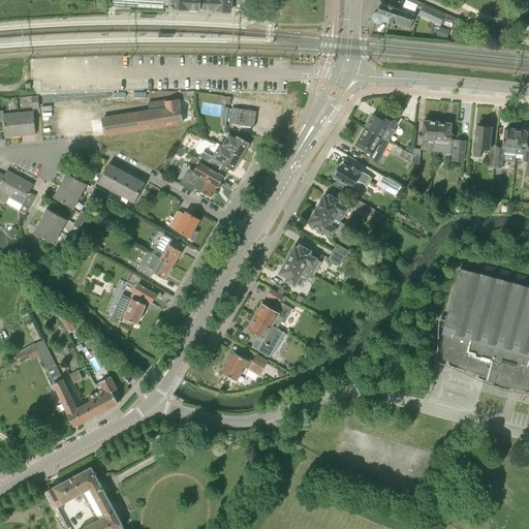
[(230,12),(231,0),(173,0),(173,8),(190,9),(192,11),(196,12),(199,9),(230,12)]
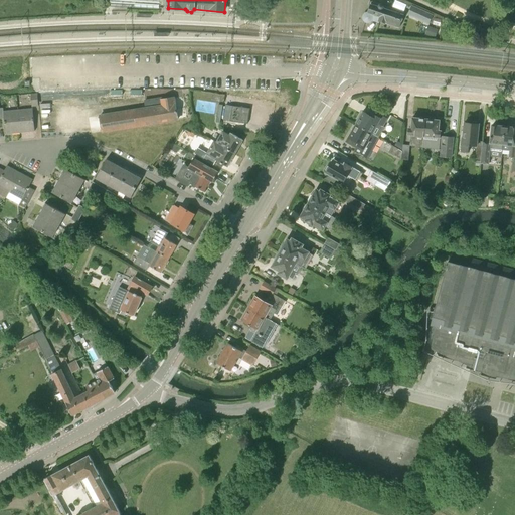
[(400,0),(396,0),(394,7),(405,11),(408,3),(400,0)]
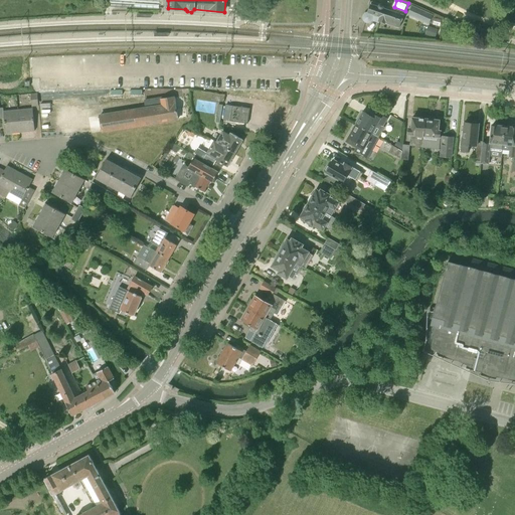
[(250,14),(252,2),(241,1),(241,7),(246,8),(246,13),(250,14)]
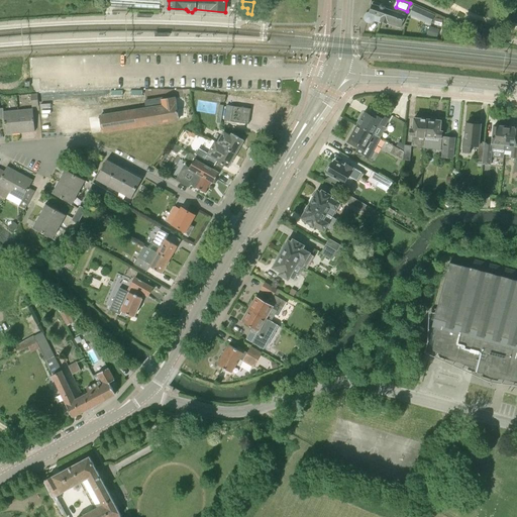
[(405,15),(372,4),(370,12),(368,12),(367,13),(365,14),(365,16),(364,17),(365,20),(365,21),(367,22),(368,23),(370,23),(372,22),(374,21),(380,23),(381,21),(387,23),(387,22),(401,27),(405,15)]
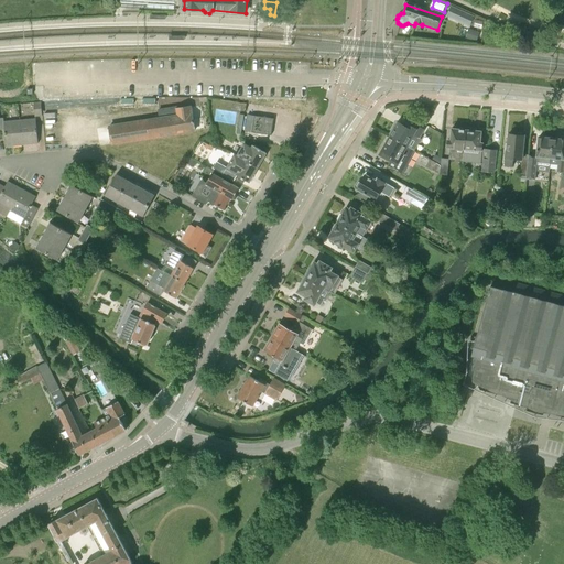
[(469,26),(473,17),(451,7),(449,10),(447,15),(469,26)]
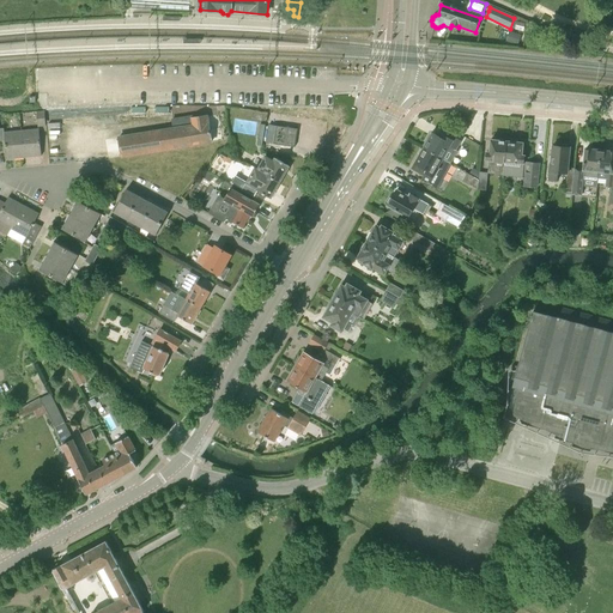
[(522,32),(510,30),(508,40),(521,42),(522,32)]
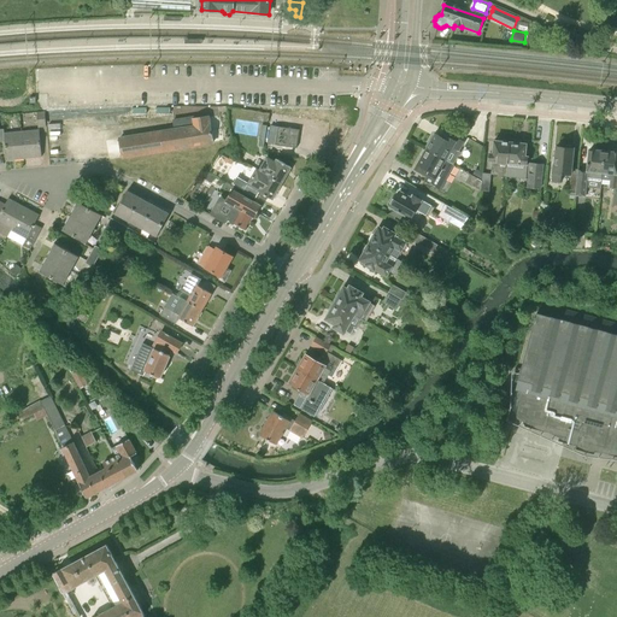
[(122,158),(213,144),(210,123),(209,116),(168,123),(169,129),(118,137),(122,158)]
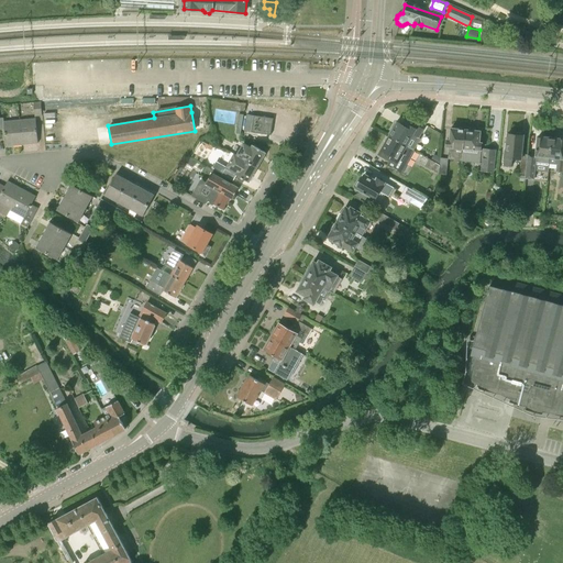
[(271,135),(273,119),(254,116),(251,132),(271,135)]
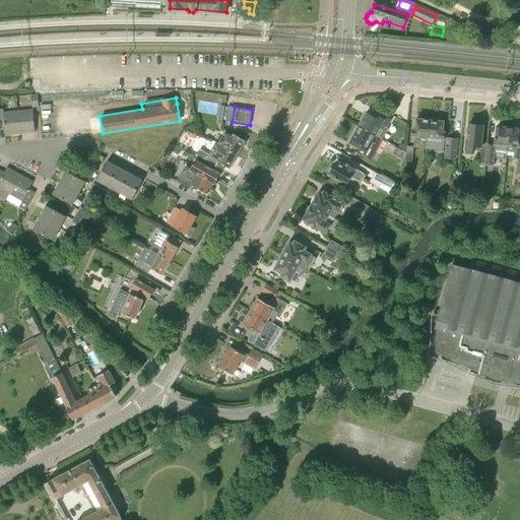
[(19,134),(36,132),(33,109),(17,111),(19,134)]
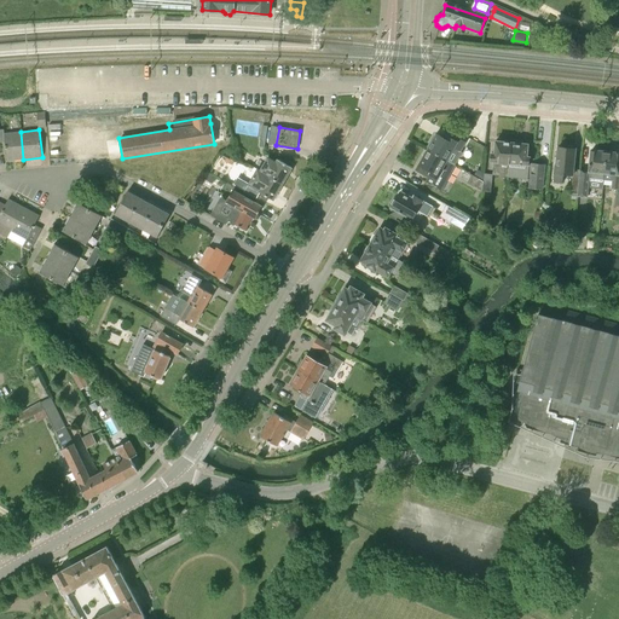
[(21,132),(0,133),(0,143),(5,143),(6,161),(23,160),(21,132)]
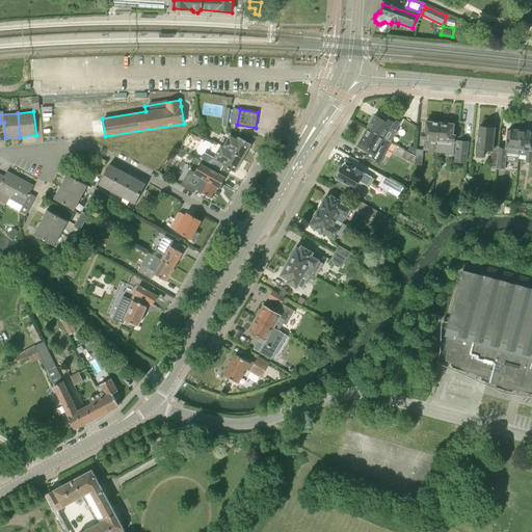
[(382,121),(375,116),(371,123),(370,123),(367,127),(368,128),(367,130),(389,141),(399,124),(394,120),(392,123),(384,118),(382,121)]
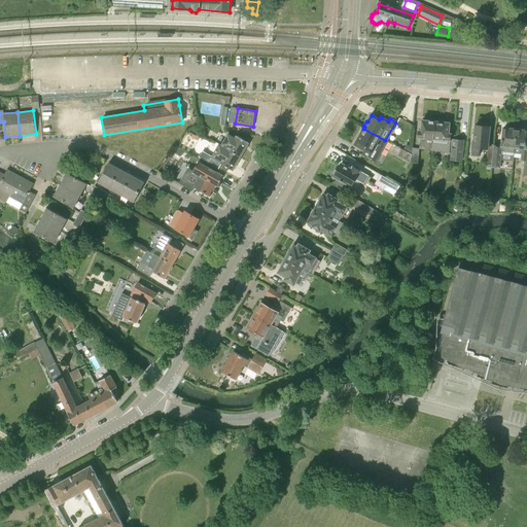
[(418,130),(417,138),(433,140),(436,121),(423,120),(422,120),(421,131),(418,130)]
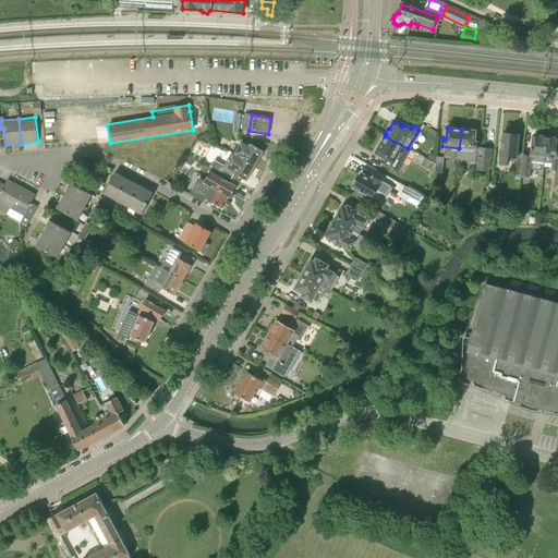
[(489,171),(492,148),(477,147),(478,141),(475,141),(476,130),(462,129),(459,148),(458,159),(477,161),(476,170),(489,171)]
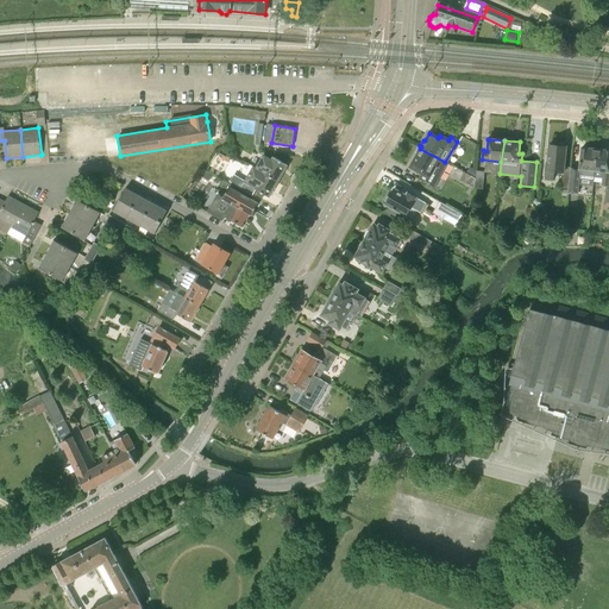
[(565,146),(565,144),(559,144),(558,146),(550,145),(547,163),(545,163),(545,171),(546,173),(545,180),(553,181),(554,173),(563,174),(562,187),(569,188),(571,168),(564,167),(566,146),(565,146)]
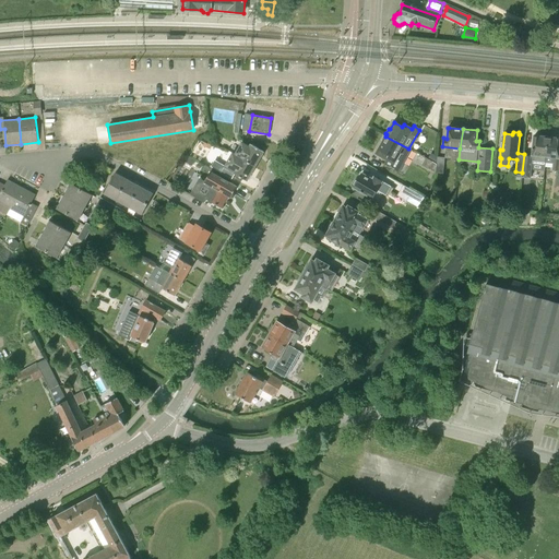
[(382,143),(379,150),(385,154),(384,156),(388,157),(383,164),(391,168),(396,159),(404,164),(412,150),(408,149),(385,137),(383,137),(381,141),(382,143)]
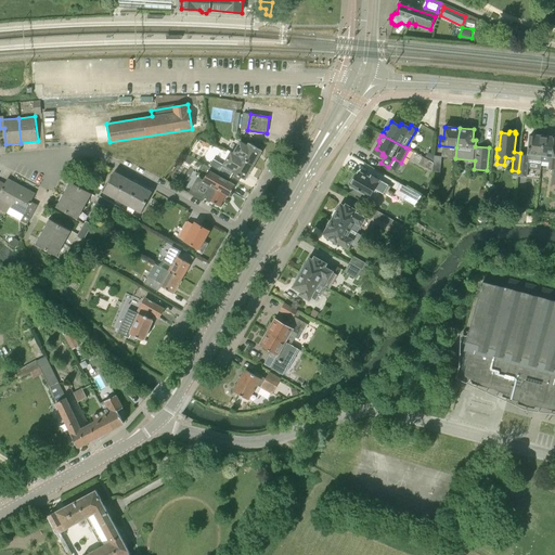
[(541,138),(541,136),(537,136),(536,137),(530,136),(528,153),(520,153),(518,171),(518,175),(525,176),(526,162),(541,163),(541,160),(544,138),(541,138)]
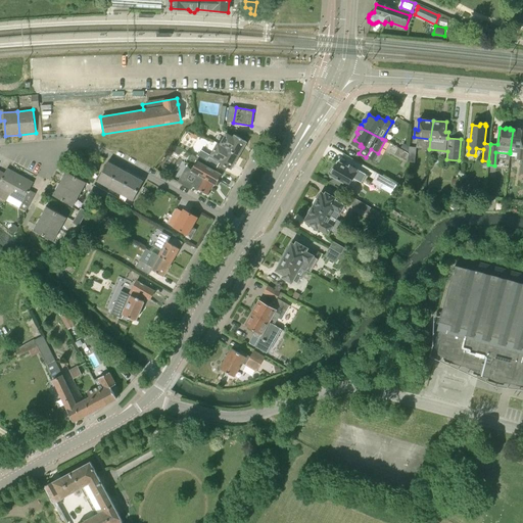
[(522,130),(520,131),(519,129),(515,129),(514,130),(513,130),(510,151),(517,152),(517,159),(522,160),(522,153),(522,148),(522,145),(522,130)]
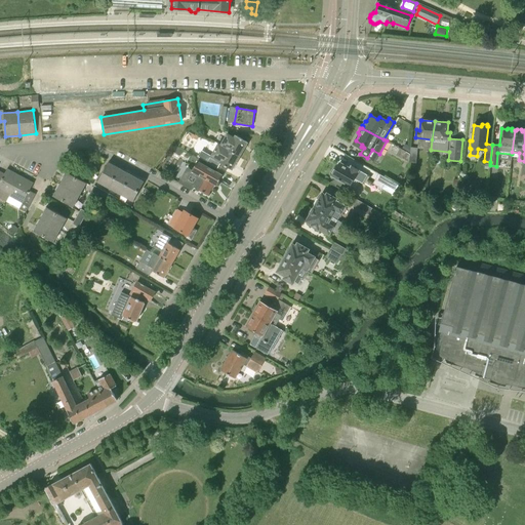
[(227,132),(219,145),(240,156),(247,143),(235,135),(234,137),(227,132)]
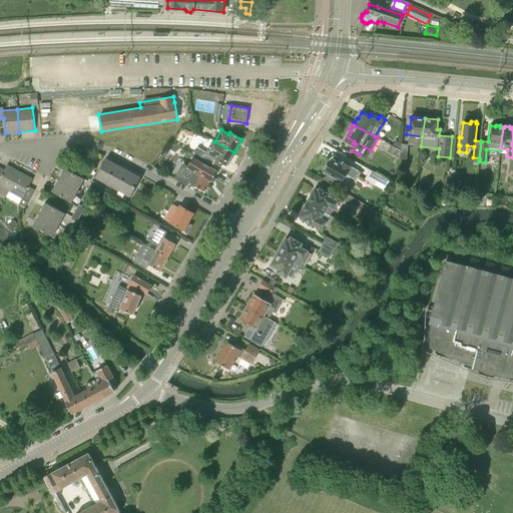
[(213,140),(202,159),(203,159),(203,160),(212,165),(215,159),(226,166),(234,152),(214,141),(213,140)]
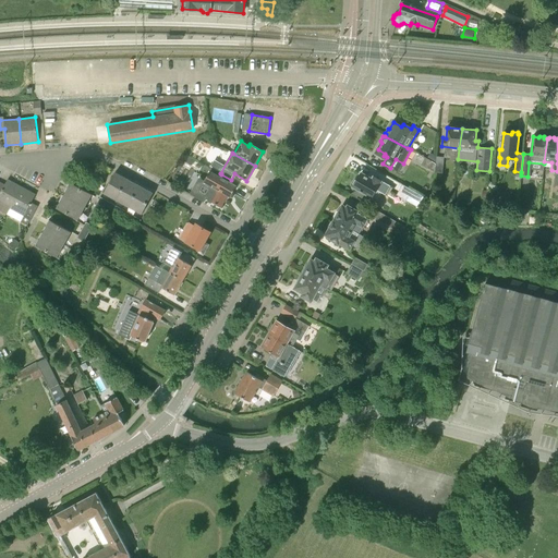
[(436,164),(437,157),(431,153),(427,158),(436,164)]
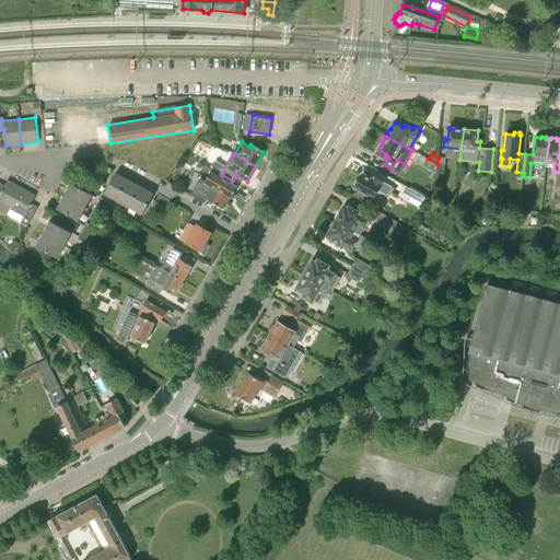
[(432,161),(428,168),(436,173),(438,164),(432,161)]
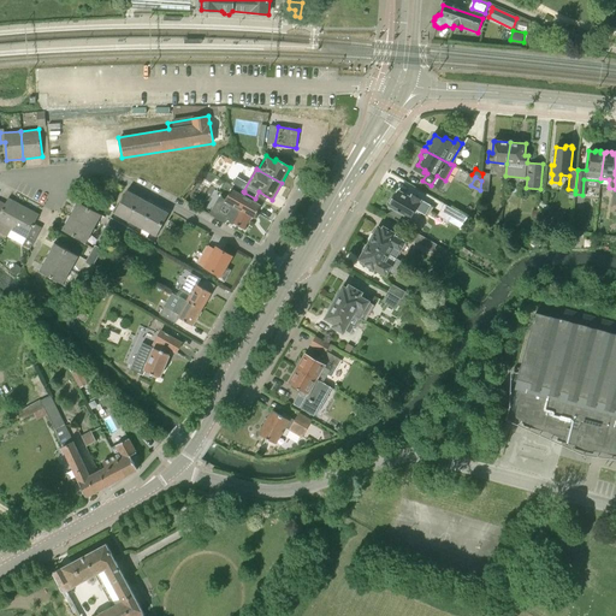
[(225,201),(217,214),(243,229),(250,215),(254,218),(261,206),(242,195),(231,189),(225,201)]
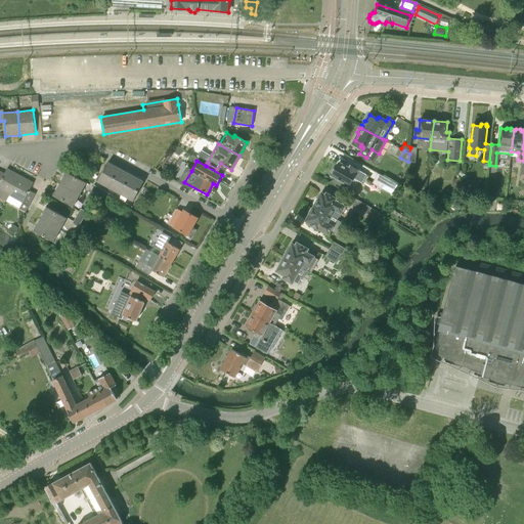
[(133,202),(143,182),(107,162),(97,182),(133,202)]
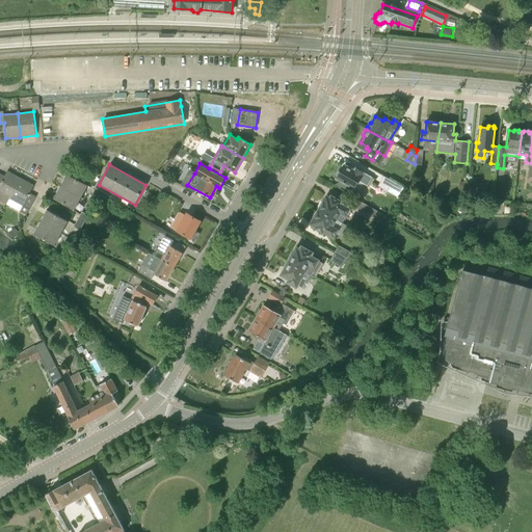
[(339,171),(337,176),(338,177),(337,178),(355,189),(360,182),(367,186),(372,178),(365,174),(365,173),(355,167),(353,170),(344,165),(341,171),(339,171)]
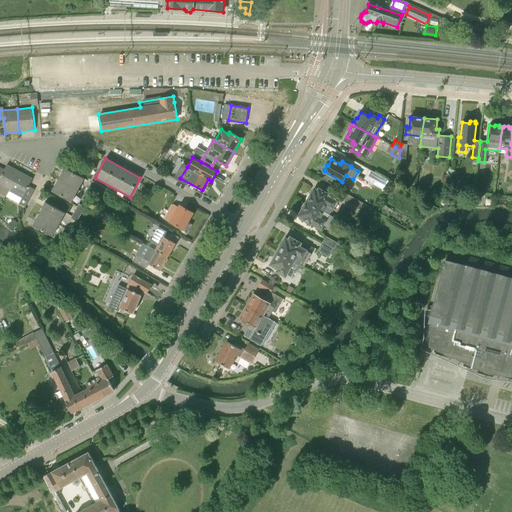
[(0,167),(0,183),(3,186),(2,188),(0,191),(0,193),(6,197),(20,172),(7,165),(4,170),(0,167)]
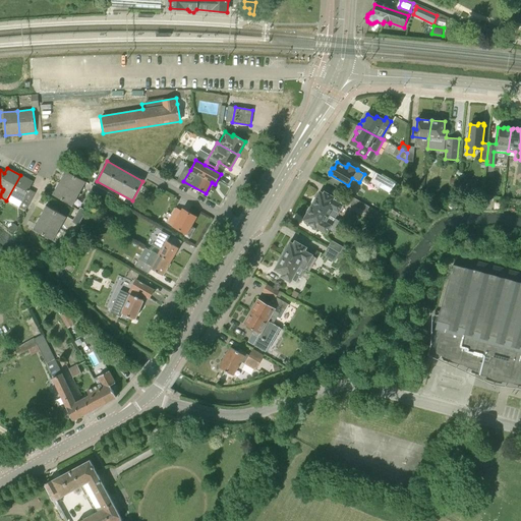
[(66,171),(60,183),(53,194),(72,206),(85,182),(66,171)]
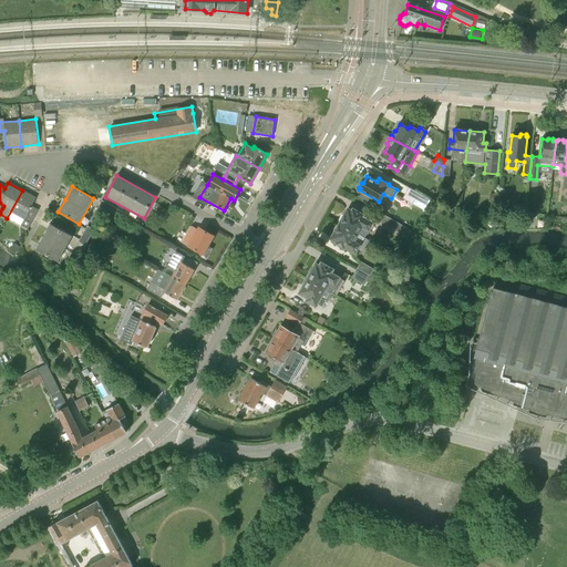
[(409,188),(402,198),(425,212),(431,202),(409,188)]
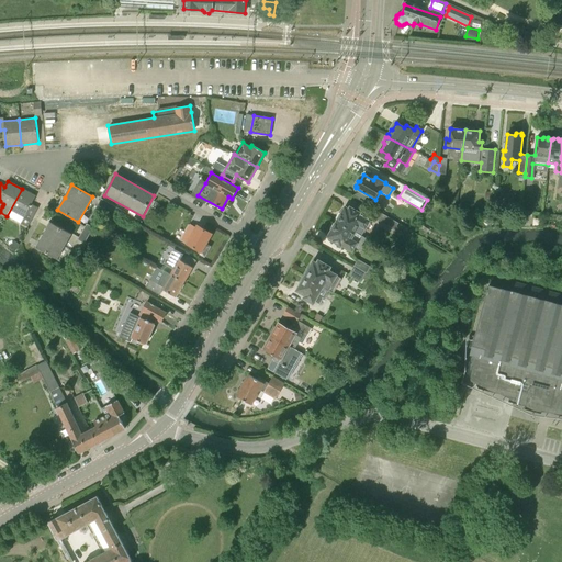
[(22,189),(7,216),(21,224),(27,227),(38,208),(32,204),(36,197),(22,189)]
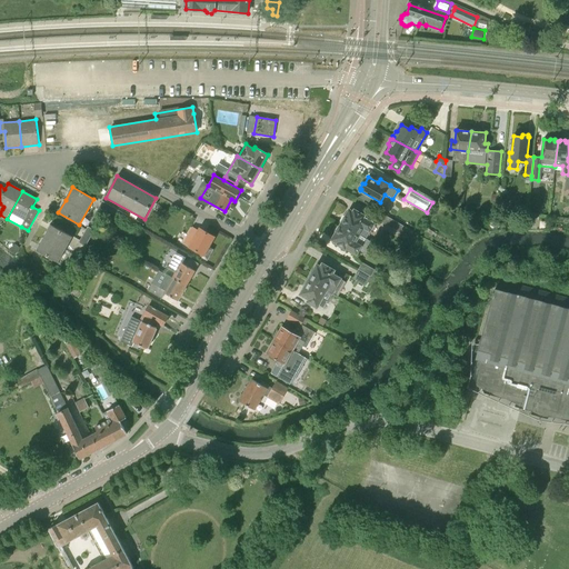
[(498,203),(499,196),(490,195),(489,202),(498,203)]
